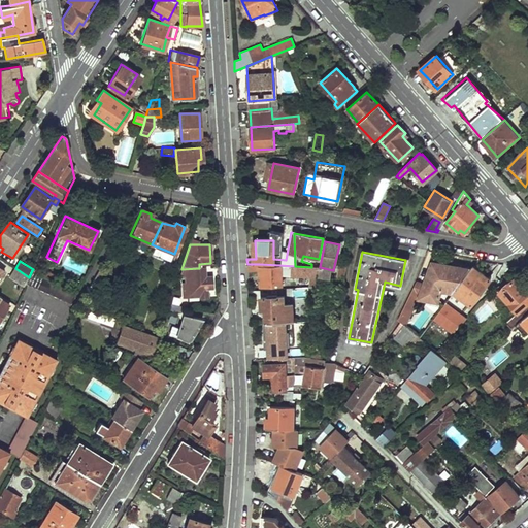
[(291,275),(318,276),(320,267),(311,267),(295,266),(279,265),(259,267),(259,264),(248,264),(248,271),(259,271),(260,286),(283,285),(282,272),(291,273),(291,275)]
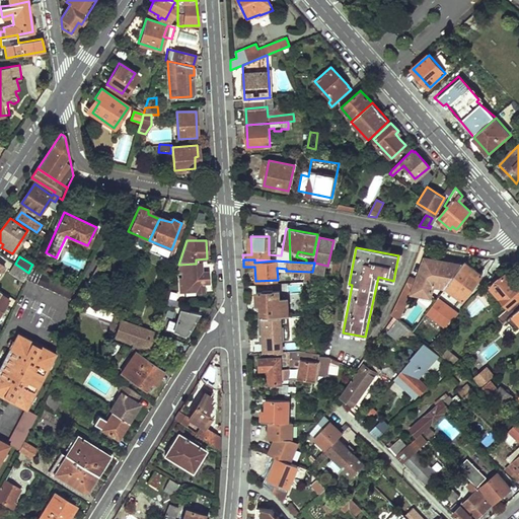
[(462,264),(443,261),(442,264),(424,262),(417,280),(409,277),(408,279),(390,313),(396,318),(410,294),(411,294),(430,297),(435,287),(445,288),(462,264)]
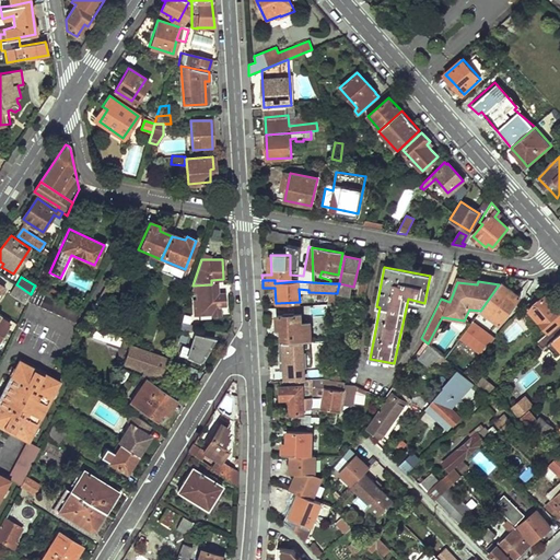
[(96,303),(103,307),(114,286),(107,282),(96,303)]
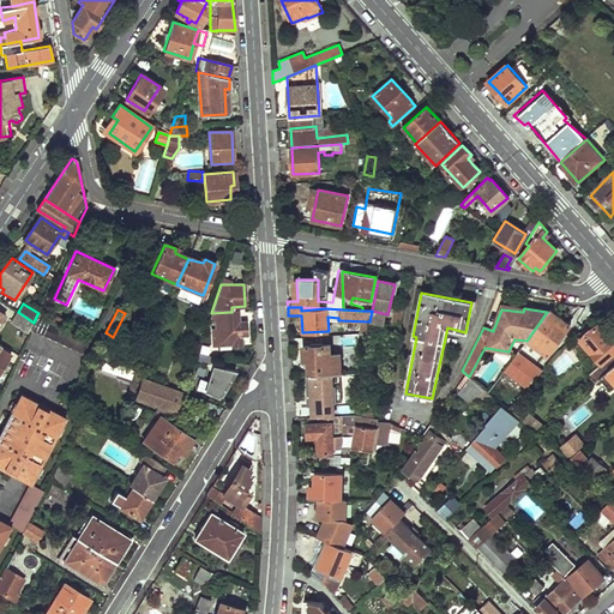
[(386,333),(398,337),(403,311),(393,309),(390,326),(387,326),(386,333)]
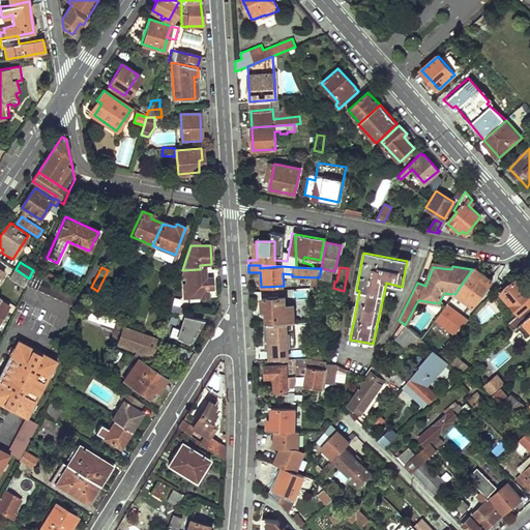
[(454,294),(472,306),(492,281),(474,267),(472,269),(454,294)]
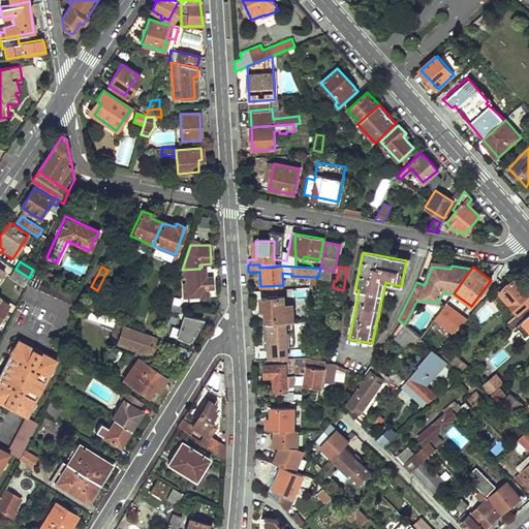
[(199,269),(182,270),(180,277),(185,276),(185,281),(182,281),(184,297),(199,296),(199,298),(209,297),(208,288),(213,287),(212,277),(206,277),(204,268),(199,269)]
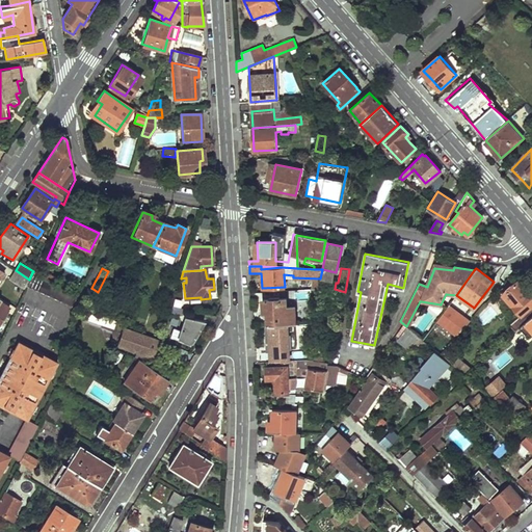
[(10,278),(26,287),(29,280),(16,270),(10,278)]
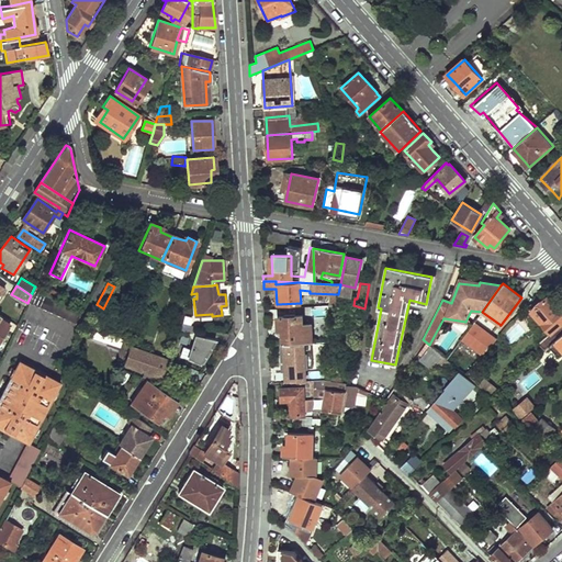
[(27,303),(75,325),(83,310),(34,288),(31,295),(27,303)]
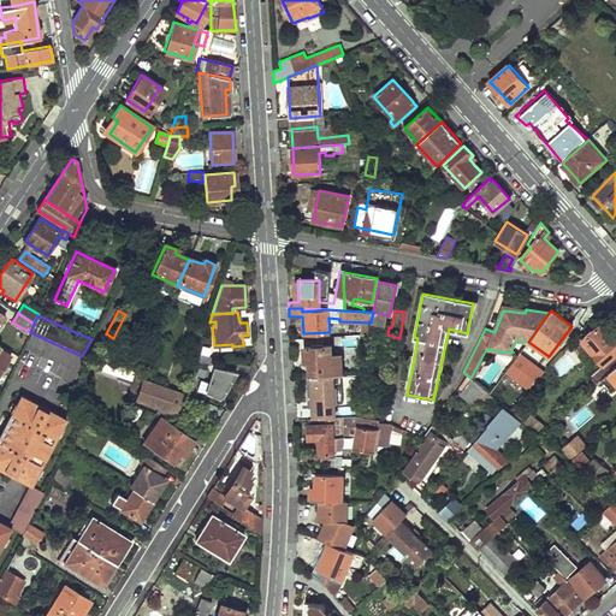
[(600,324),(612,338),(615,335),(604,320),(600,324)]
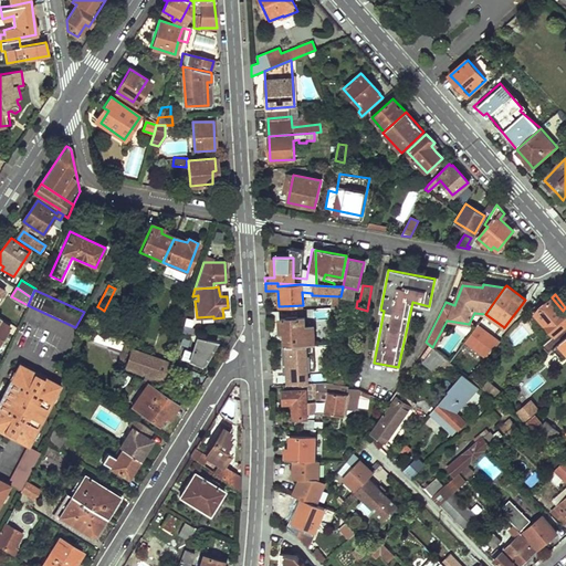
[(542,344),(548,352),(554,348),(562,342),(565,336),(565,307),(563,311),(552,297),(535,311),(554,333),(542,344)]
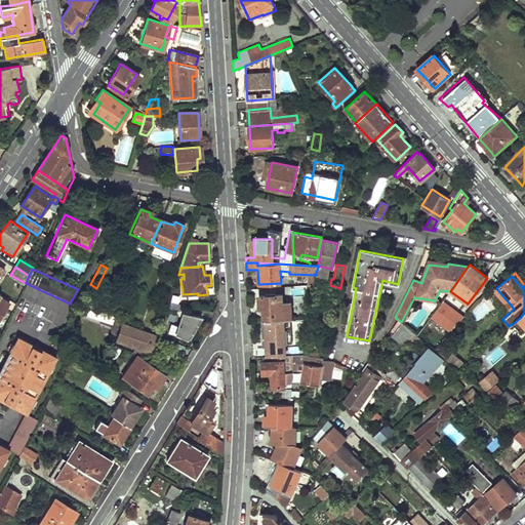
[(293,297),(312,296),(314,286),(303,286),(292,287),(293,297)]
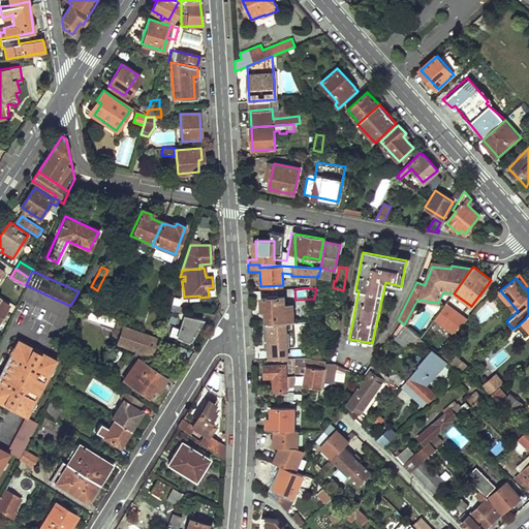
[(0,319),(9,306),(0,299),(1,297),(0,296),(0,319)]
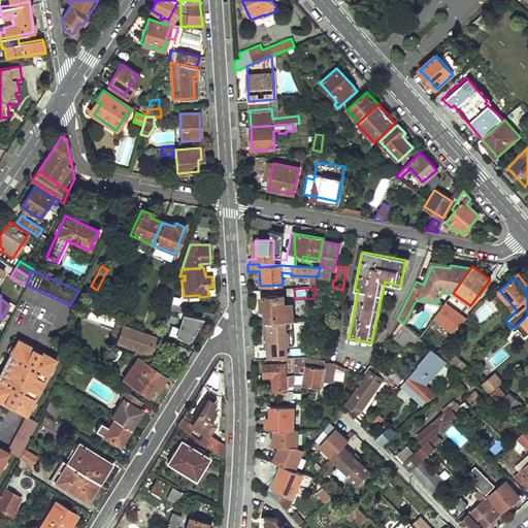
[(284,323),(292,322),(291,305),(283,305),(283,297),(261,298),(262,310),(265,310),(266,324),(284,323)]
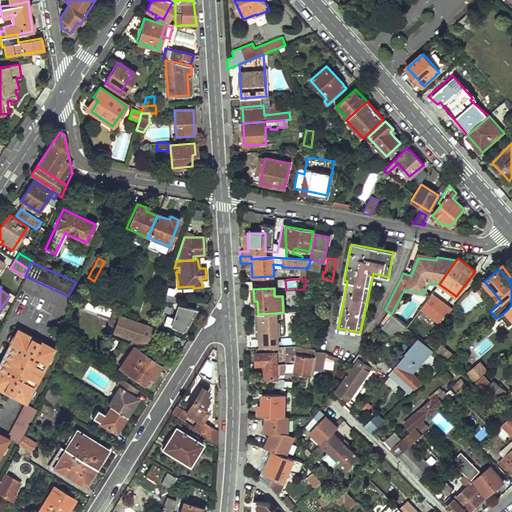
[(432,291),(419,308),(438,323),(452,307),(432,291)]
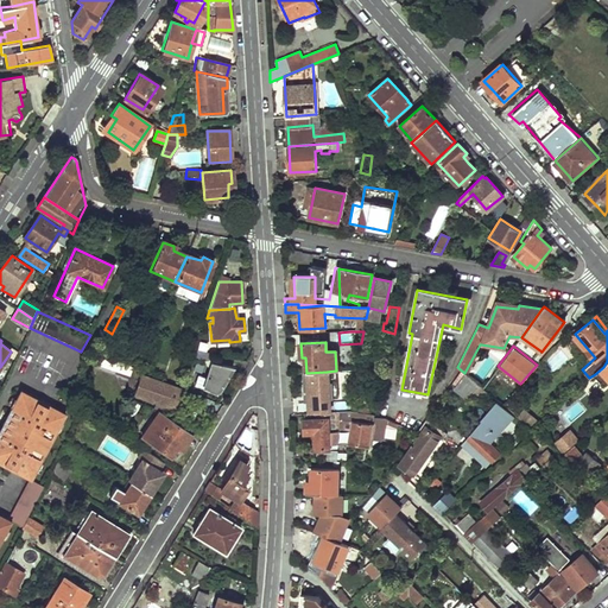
[(192,360),(207,363),(210,355),(195,352),(192,360)]
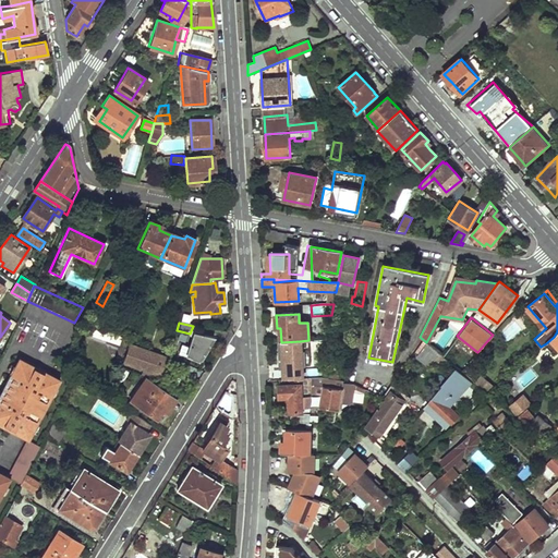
[(189,359),(198,362),(213,338),(193,334),(190,349),(189,359)]
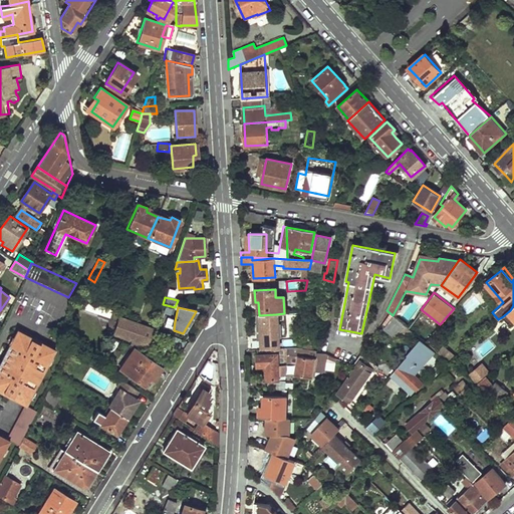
[(513,325),(513,308),(511,311),(510,310),(503,316),(512,327),(513,325)]
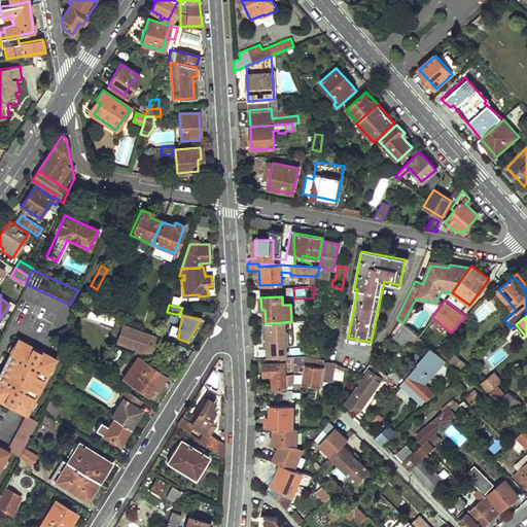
[(264,354),(280,354),(279,348),(288,347),(287,342),(284,341),(283,322),(266,323),(261,323),(264,354)]
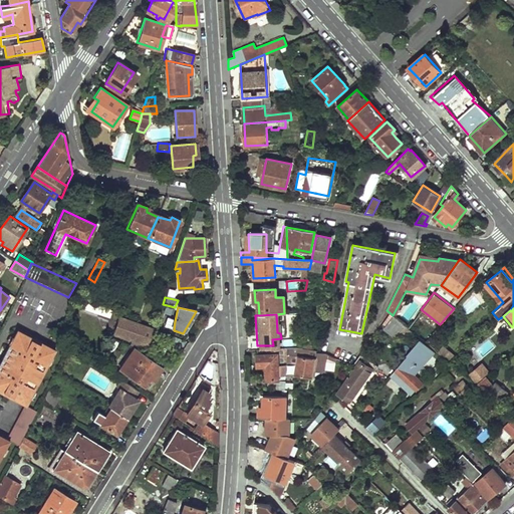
[(394,314),(381,327),(394,338),(406,325),(394,314)]
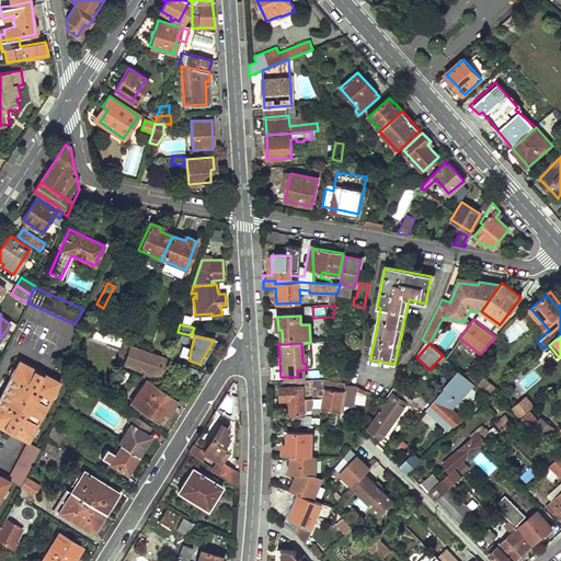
[(124,364),(162,378),(168,359),(132,345),(124,364)]
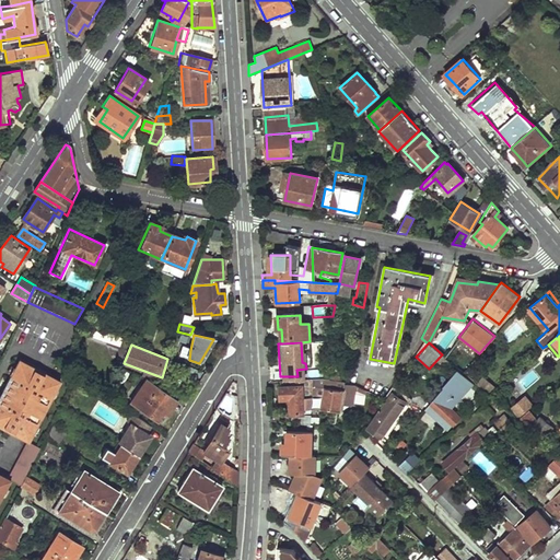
[(444,358),(451,362),(459,352),(453,347),(444,358)]
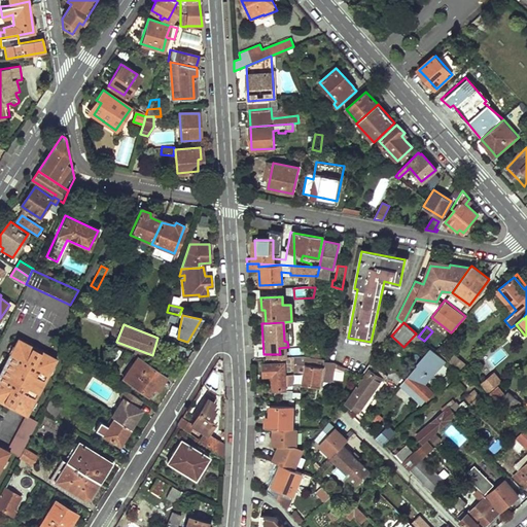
[(170,338),(178,339),(179,329),(172,328),(170,338)]
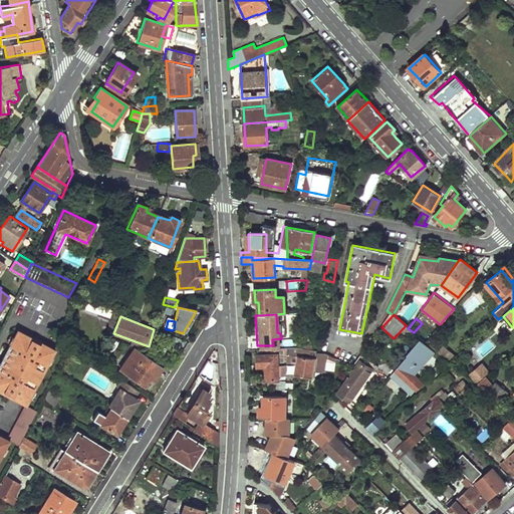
[(426,342),(434,333),(427,328),(419,336),(426,342)]
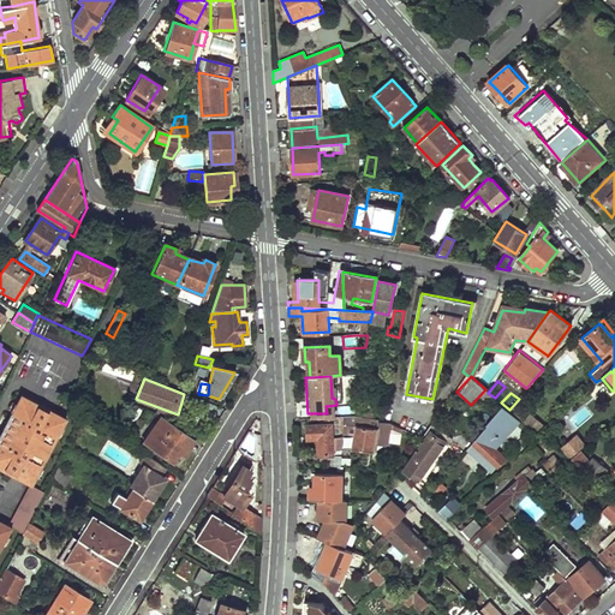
[(0,550),(12,529),(22,533),(22,532),(28,521),(43,493),(31,487),(66,419),(21,395),(10,417),(16,419),(3,446),(0,445),(0,470),(29,485),(7,525),(0,521),(0,550)]
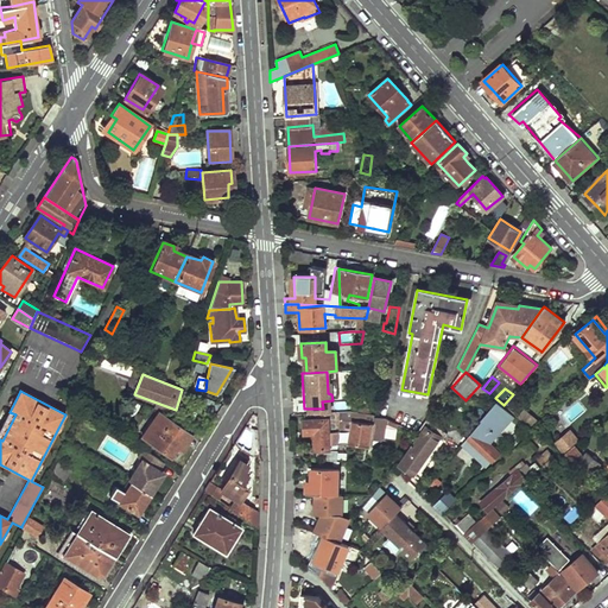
[(467,441),(492,462),(500,454),(485,439),(492,431),(487,428),(502,409),(498,404),(467,441)]
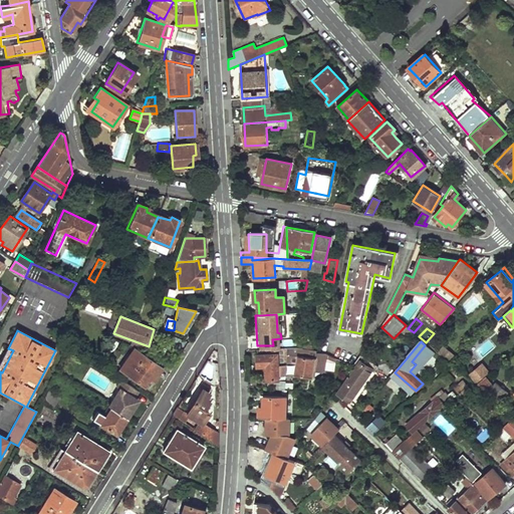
[(443,346),(440,352),(450,357),(453,351),(443,346)]
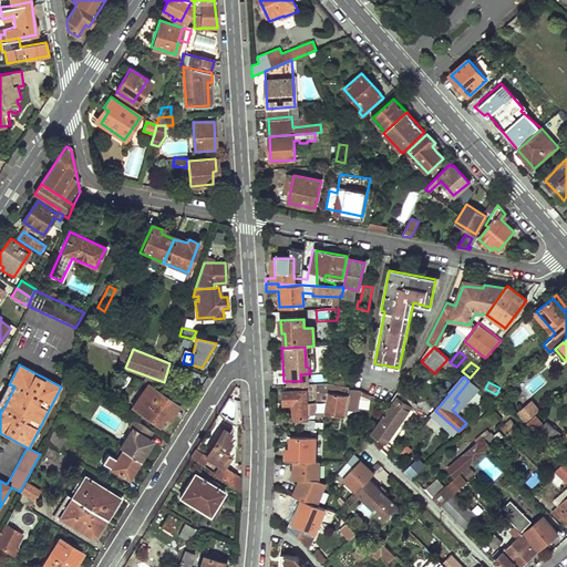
[(319,383),(285,387),(285,392),(284,392),(285,405),(294,404),(295,420),(309,420),(309,419),(310,419),(310,414),(317,414),(317,400),(319,383)]
